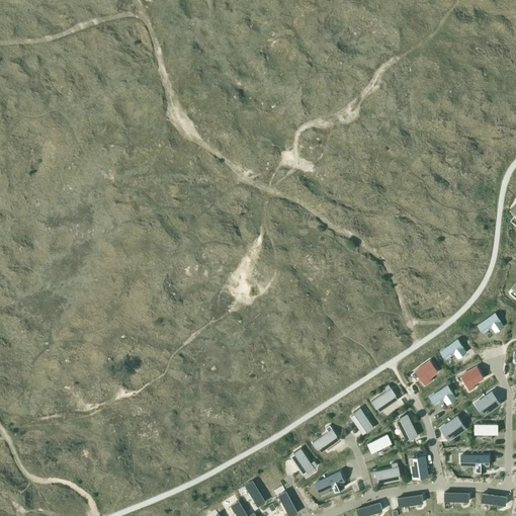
[(493,315),(476,328),(481,335),(482,334),(487,331),(486,331),(489,329),(493,334),(501,328),(497,323),(498,323),(493,315)]
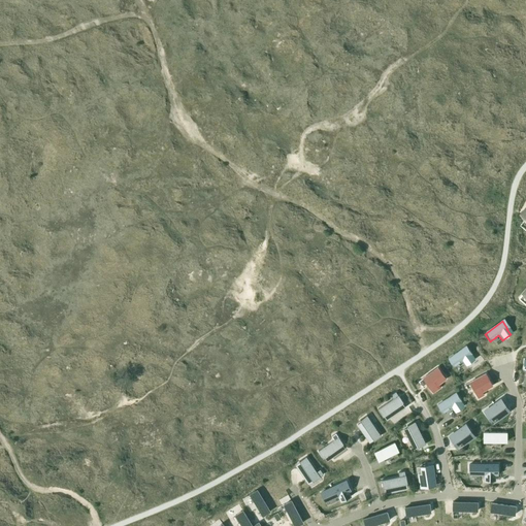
[(464,348),(447,361),(452,368),(453,367),(458,364),(460,362),(464,367),(472,361),(468,356),(469,355),(464,348)]
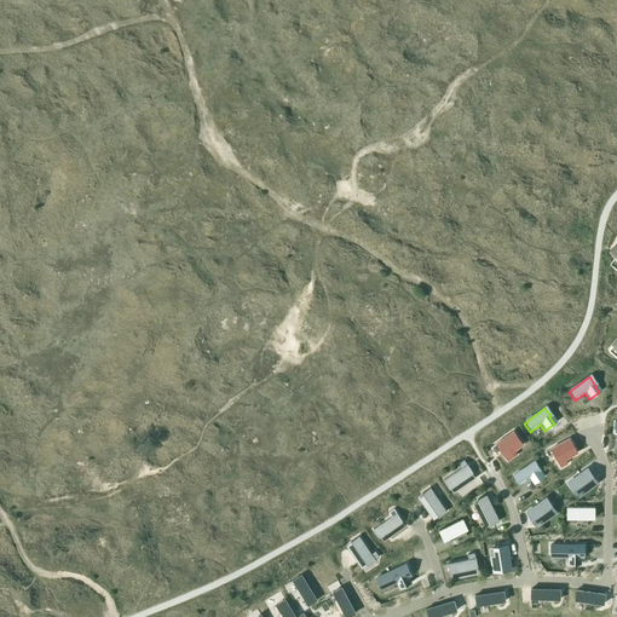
[(511,433),(496,444),(501,450),(499,453),(506,462),(514,456),(512,453),(520,447),(511,433)]
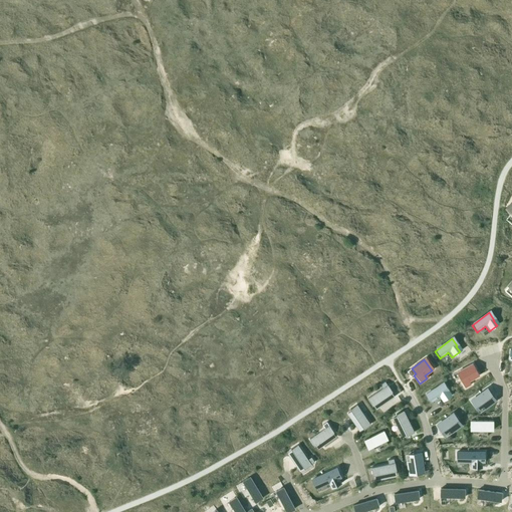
[(471,365),(458,372),(461,378),(458,380),(463,390),(469,387),(467,384),(477,377),(471,365)]
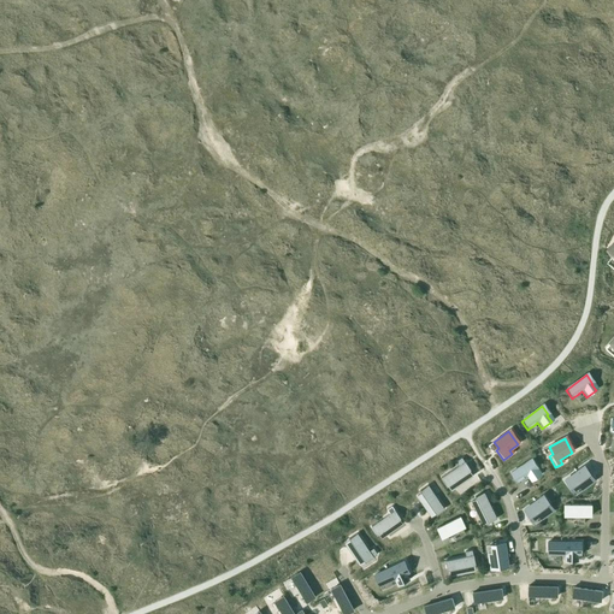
[(459,466),(442,478),(450,493),(474,477),(462,458),(456,462),(459,466)]
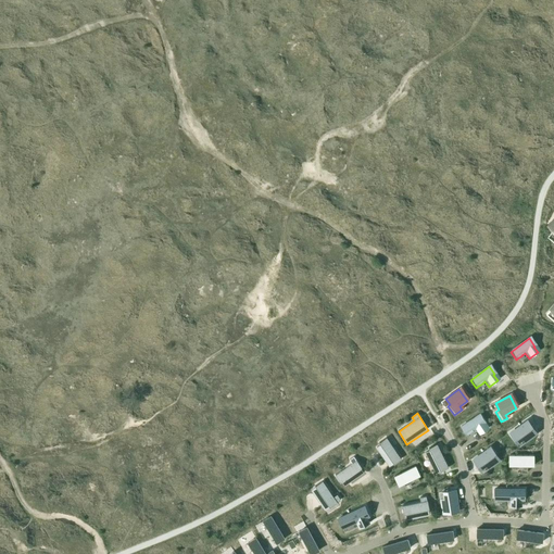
[(478,416),(458,429),(464,437),(465,436),(470,432),(474,430),(477,436),(486,430),(482,425),(483,424),(478,416)]
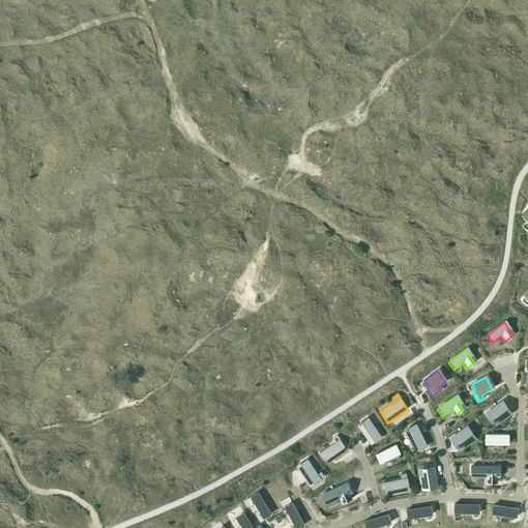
[(501,403),(484,415),(490,424),(498,418),(500,421),(506,416),(503,412),(506,410),(501,403)]
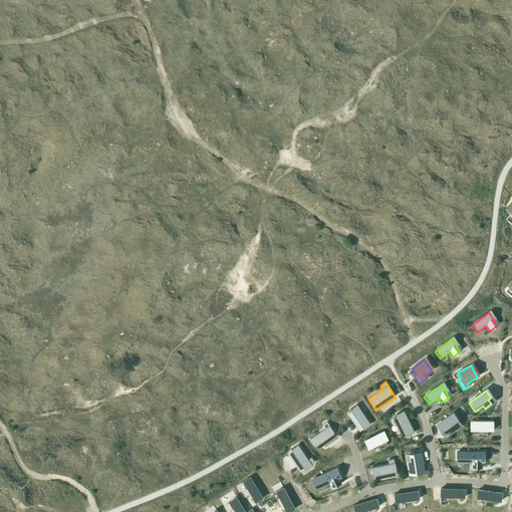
[(371,424),(356,405),(346,412),(360,432),(371,424)]
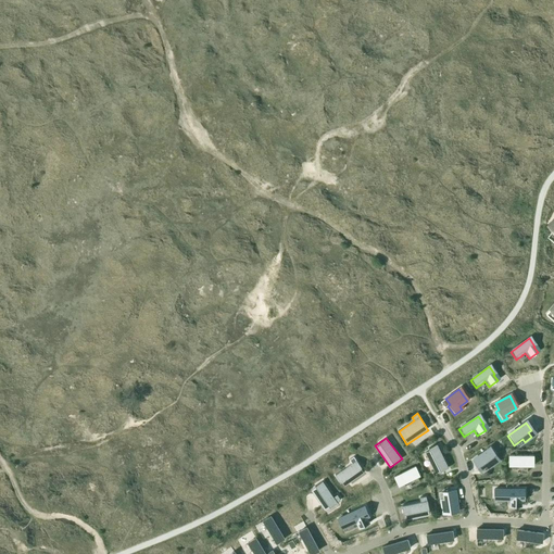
[(447,469),(436,445),(423,452),(432,476),(447,469)]
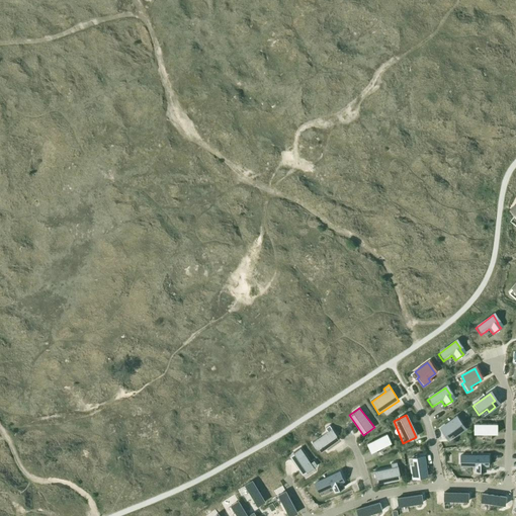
[(455,418),(438,430),(444,439),(452,434),(454,436),(460,432),(457,427),(460,426),(455,418)]
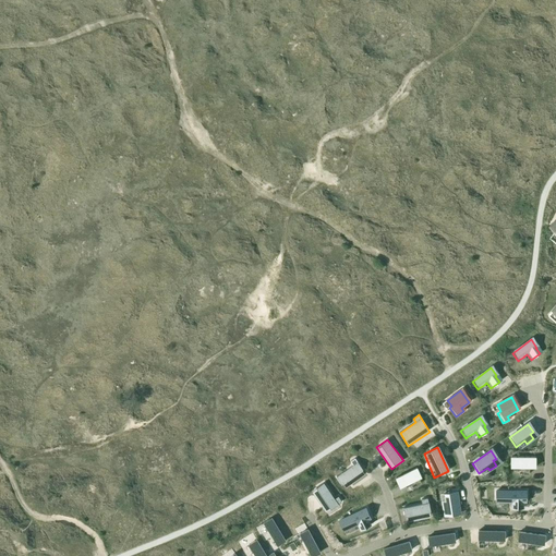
[(536,456),(510,456),(510,468),(536,468),(536,456)]
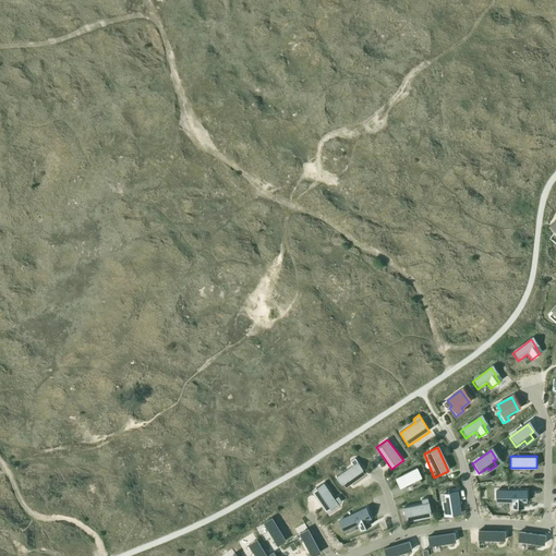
[(358,461),(336,478),(342,485),(343,484),(346,487),(365,474),(362,470),(363,469),(358,461)]
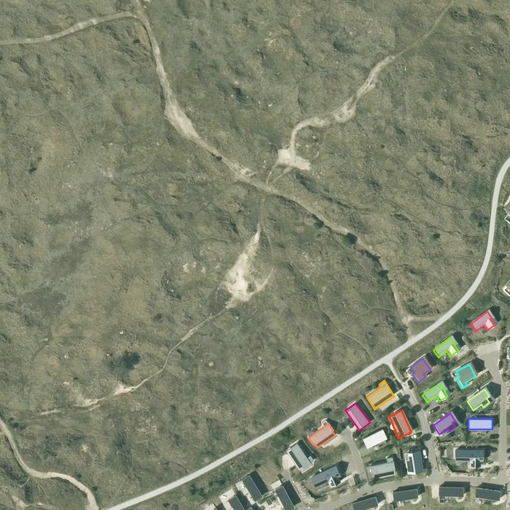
[(383,428),(363,438),(367,448),(387,438),(383,428)]
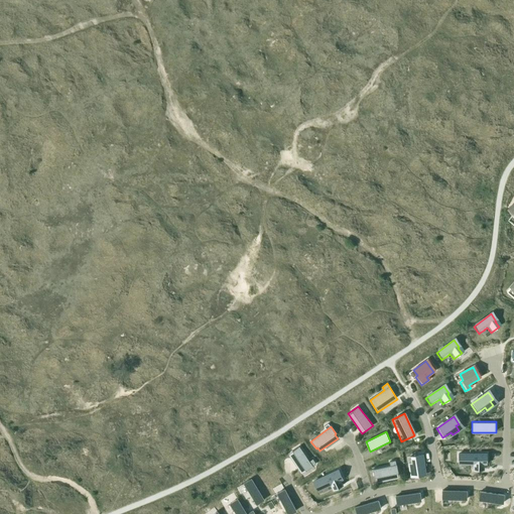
[(308,461),(299,446),(288,454),(301,474),(315,465),(312,459),(308,461)]
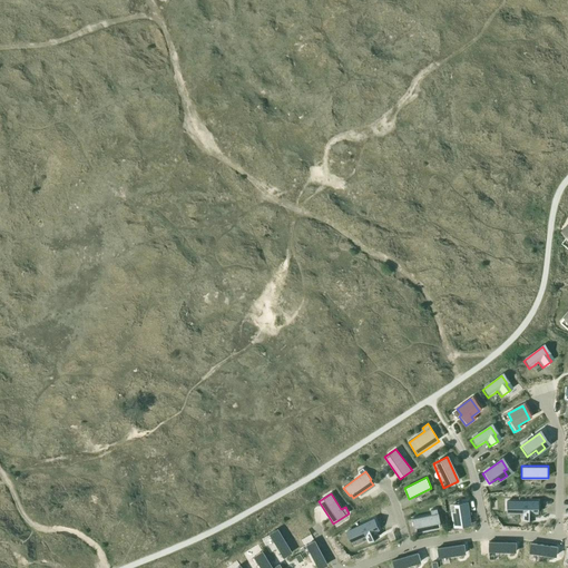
[(505,503),(505,513),(521,515),(521,521),(531,521),(531,515),(536,515),(536,503),(505,503)]
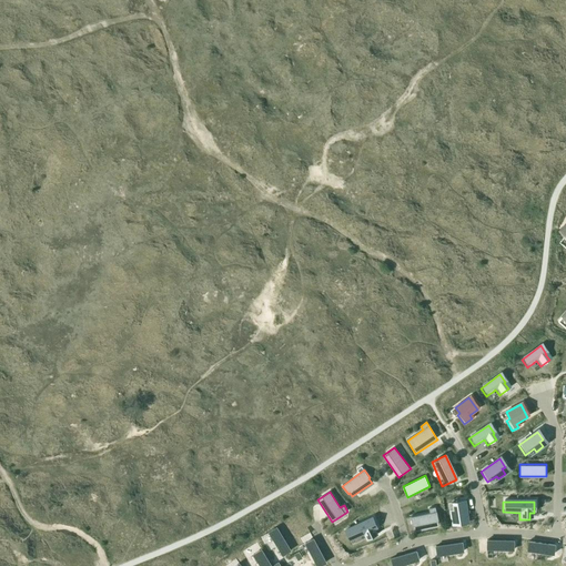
[(450,524),(455,523),(456,526),(466,525),(463,503),(451,504),(452,514),(448,515),(450,524)]
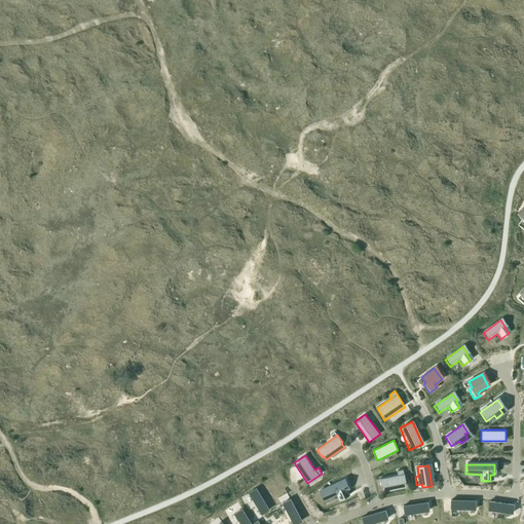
[(397,474),(380,478),(383,492),(407,487),(404,470),(397,471),(397,474)]
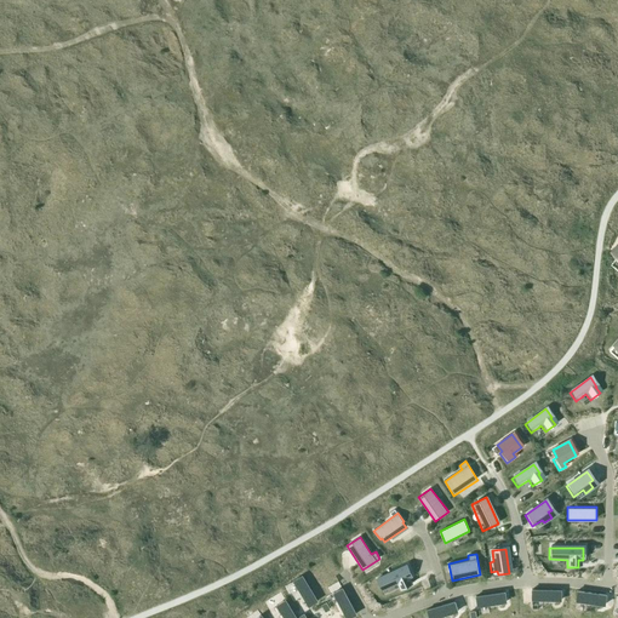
[(406,579),(410,578),(405,567),(375,582),(379,591),(395,584),(399,591),(408,587),(406,579)]
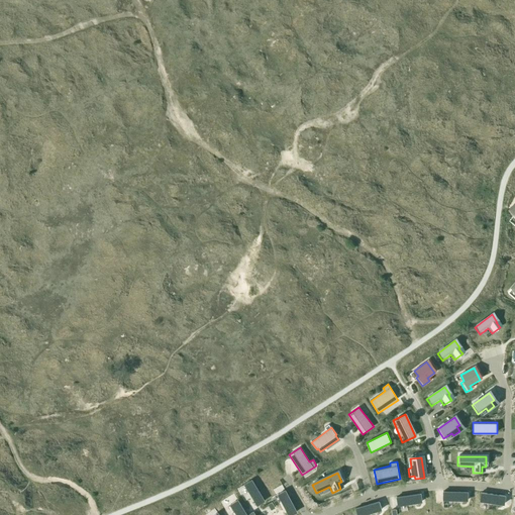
[(265,500),(251,480),(244,484),(258,505),(265,500)]
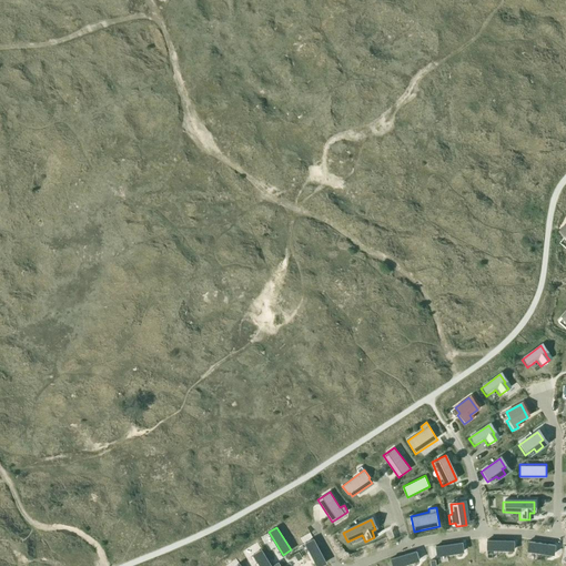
[(326,563),(313,538),(304,543),(317,565),(322,565),(326,563)]
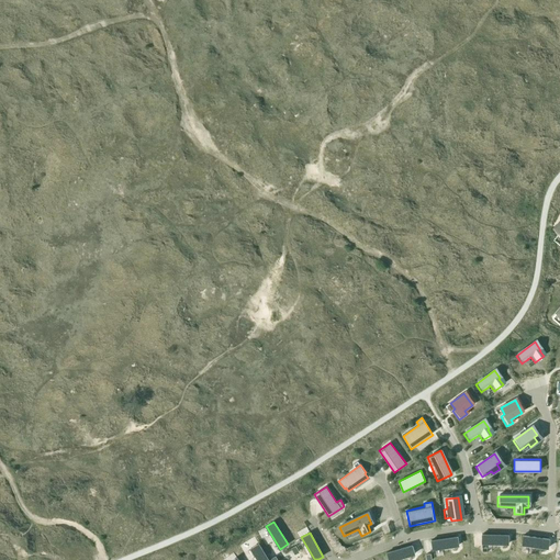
[(507,536),(479,536),(479,546),(506,546),(507,536)]
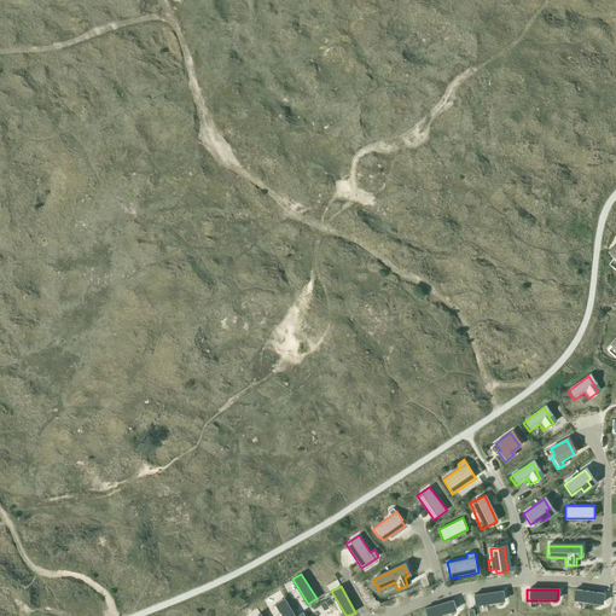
[(603,594),(573,590),(571,599),(600,604),(603,594)]
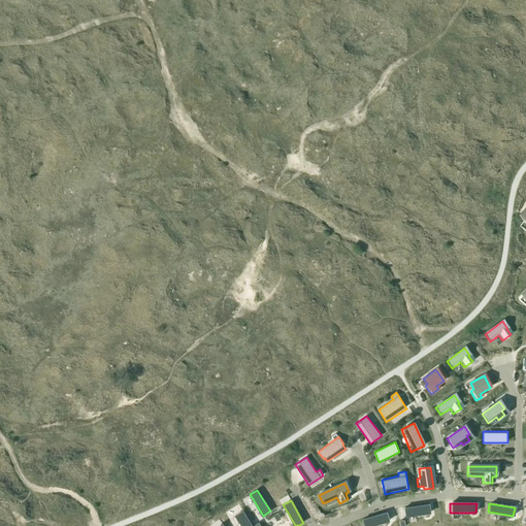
[(427,504),(402,508),(404,518),(428,514),(427,504)]
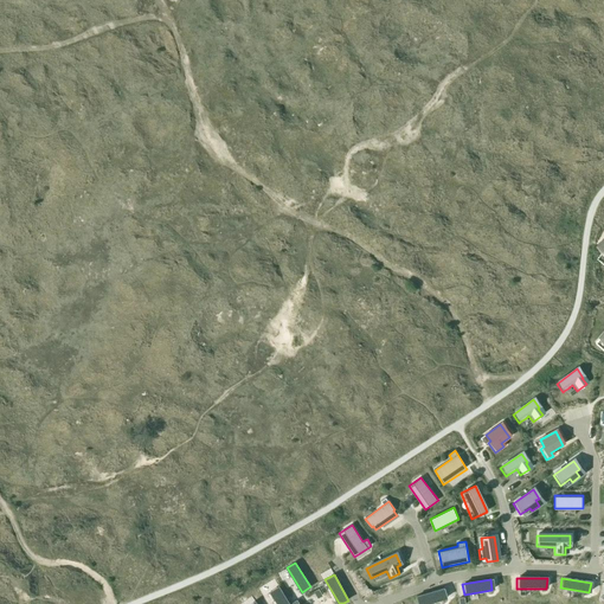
[(290,603),(278,585),(269,591),(277,603),(290,603)]
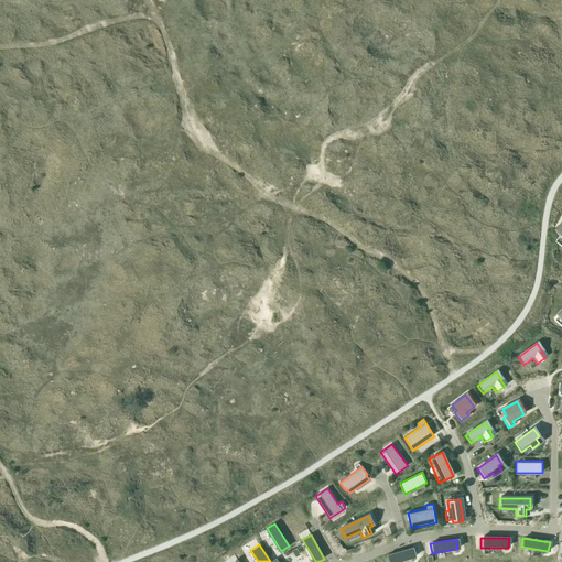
[(412,549),(386,557),(387,561),(401,561),(414,558),(412,549)]
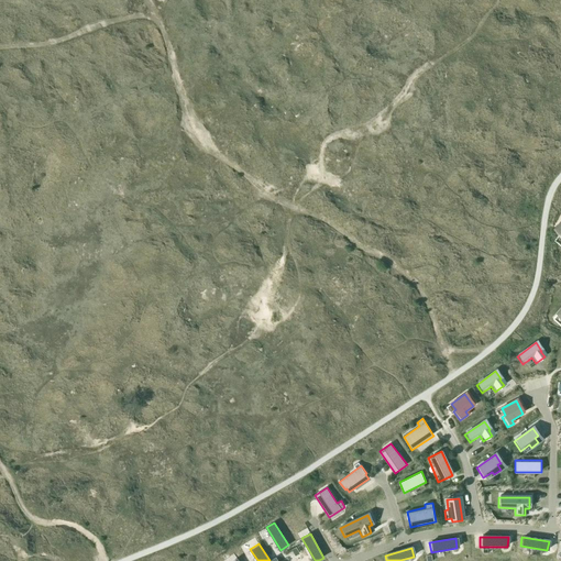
All buildings are outlined.
